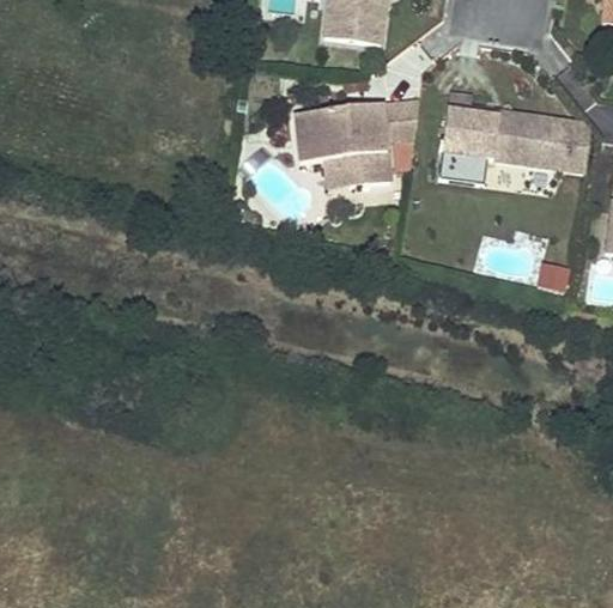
[(328,0),(323,36),(381,44),(387,0),(328,0)]
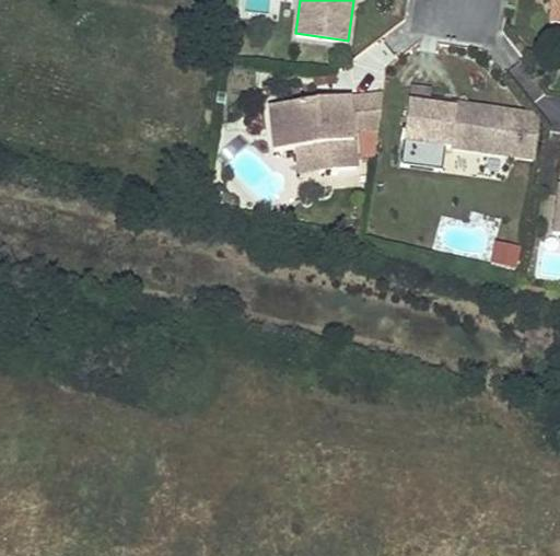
[(537,116),(531,108),(462,100),(461,102),(459,108),(450,107),(451,101),(430,97),(431,88),(411,85),(404,139),(493,152),(532,157),(537,116)]
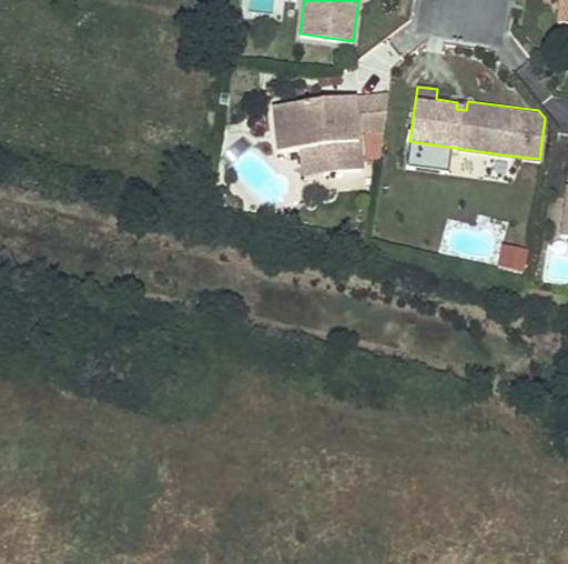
[(388,92),(273,106),(279,150),(301,148),(333,144),(336,171),(362,168),(357,128),(366,129),(363,133),(367,159),(379,158),(383,131),(384,131),(388,92)]
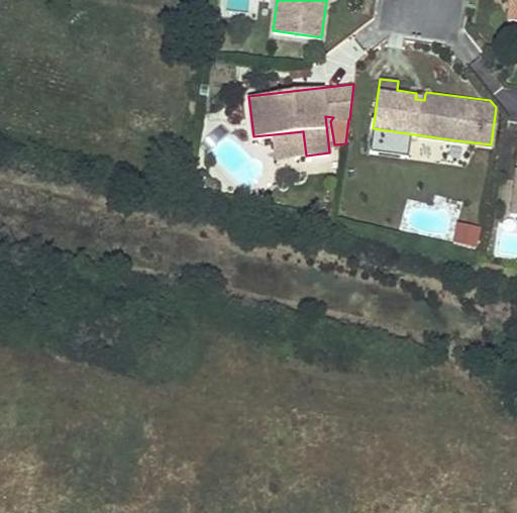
[(274,134),(277,159),(306,156),(303,131),(274,134)]
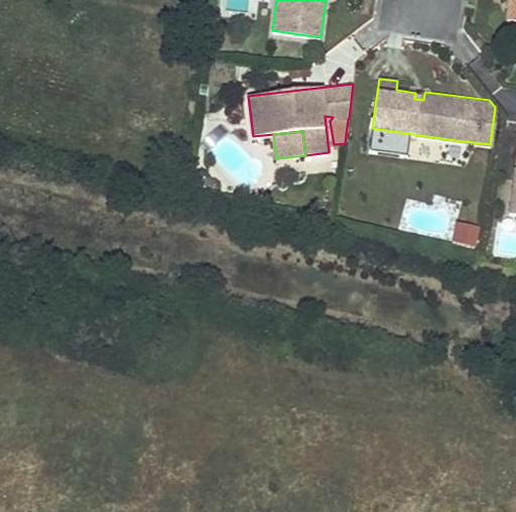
[(211,177),(207,169),(199,168),(196,182),(210,185),(211,177)]
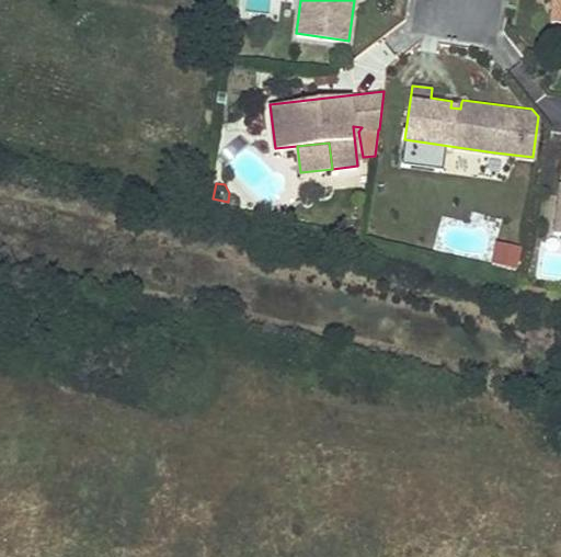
[(522,245),(496,239),(492,261),(516,266),(522,245)]
